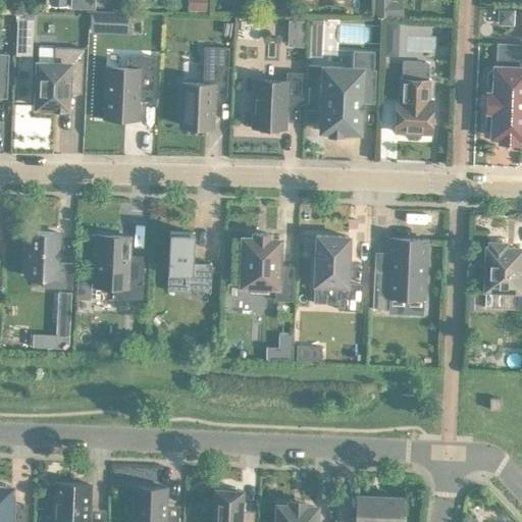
[(112,0),(113,9),(125,9),(125,0),(112,0)]
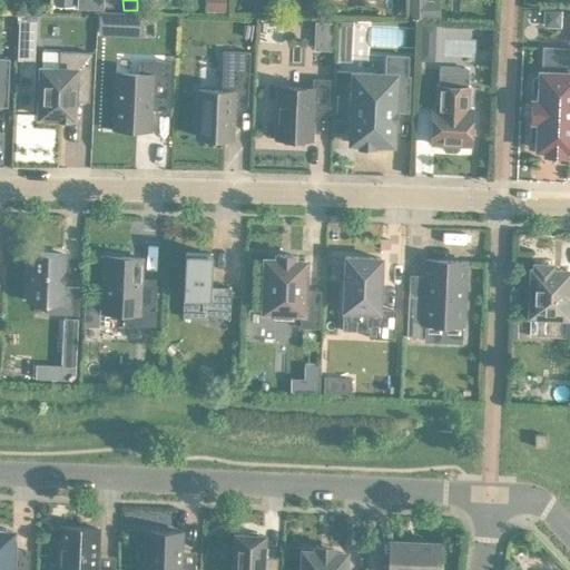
[(207,0),(207,11),(225,12),(225,0),(207,0)]
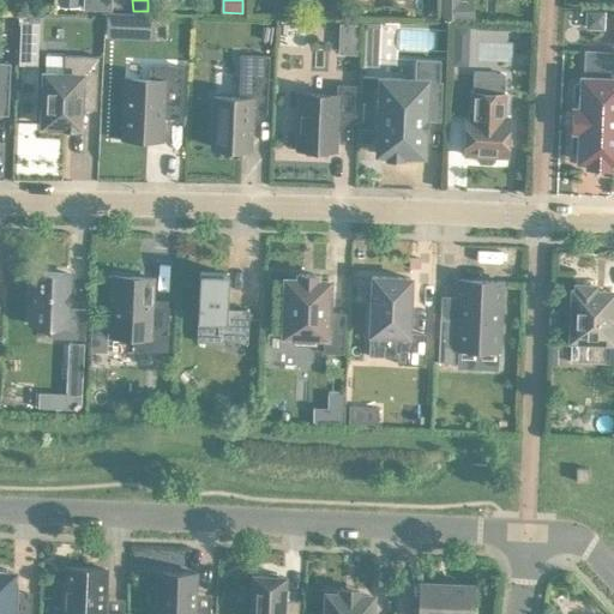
[(441,0),(443,20),(459,20),(458,0),(441,0)]
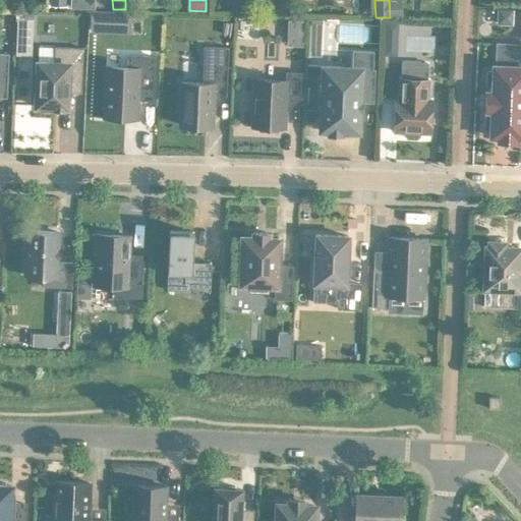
[(498,10),(497,24),(512,25),(513,11),(498,10)]
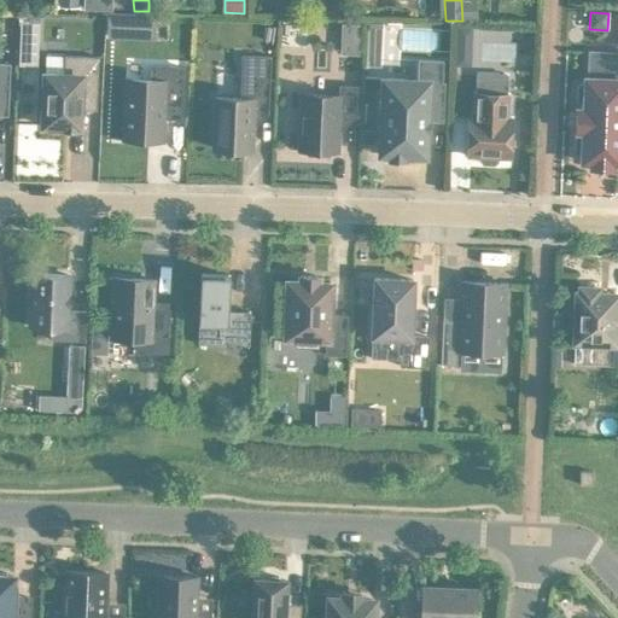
[(18,15),(18,27),(21,27),(19,45),(38,45),(39,23),(39,15),(18,15)]
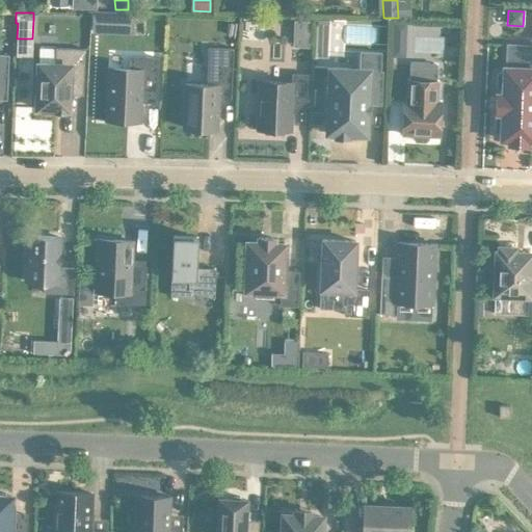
[(92,16),(92,33),(110,34),(111,16),(92,16)]
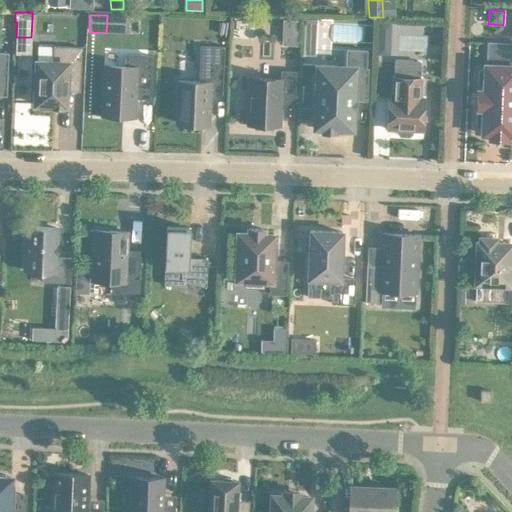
[(304,20),(303,55),(315,55),(317,20),(304,20)]
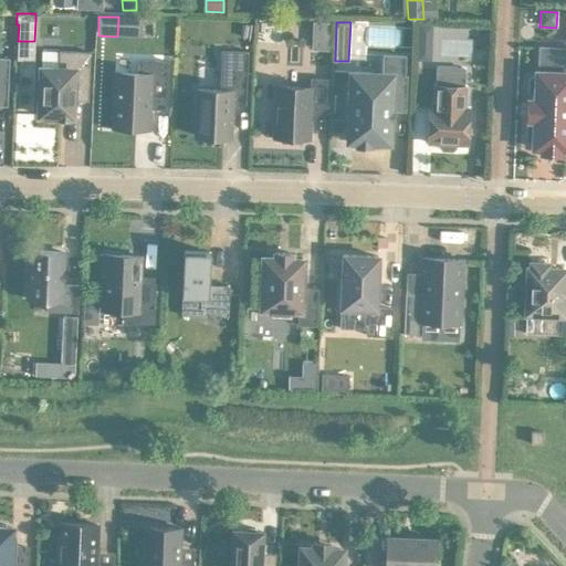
[(313,23),(313,35),(329,35),(329,23),(313,23)]
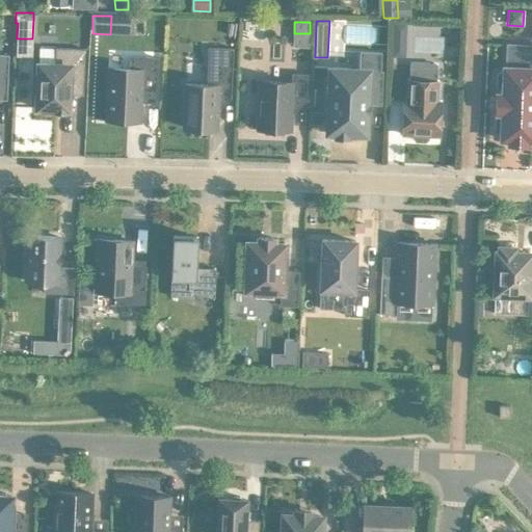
[(394,26),(394,36),(406,36),(406,26),(394,26)]
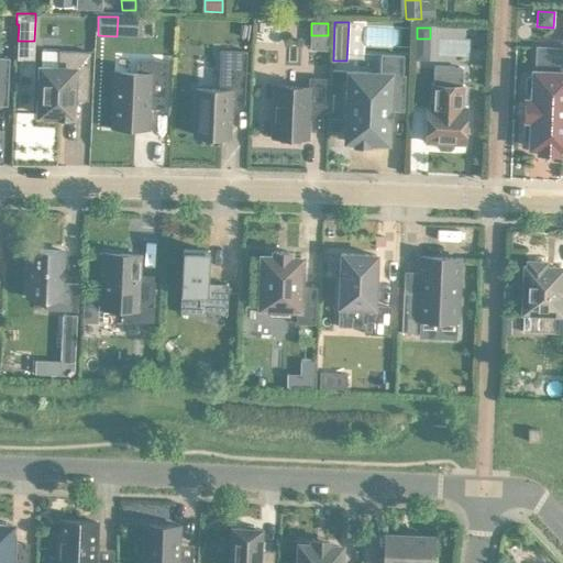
[(533,148),(562,150),(562,48),(539,48),(537,47),(537,51),(536,73),(533,72),(533,75),(533,77),(529,77),(526,80),(526,92),(528,96),(532,97),(532,101),(528,101),(525,103),(525,117),(527,120),(531,120),(531,124),(527,124),(523,128),(523,140),(526,143),(530,143),(530,145),(530,148),(533,148)]
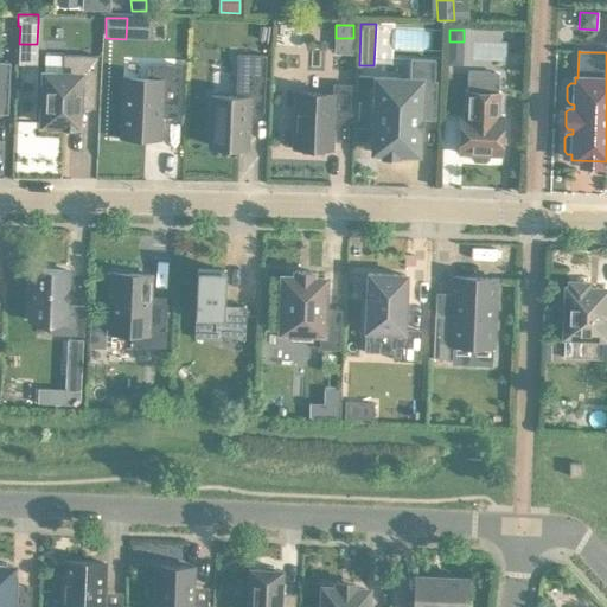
[(248,112),(263,113),(266,56),(237,55),(235,97),(211,96),(209,146),(247,147),(248,112)]
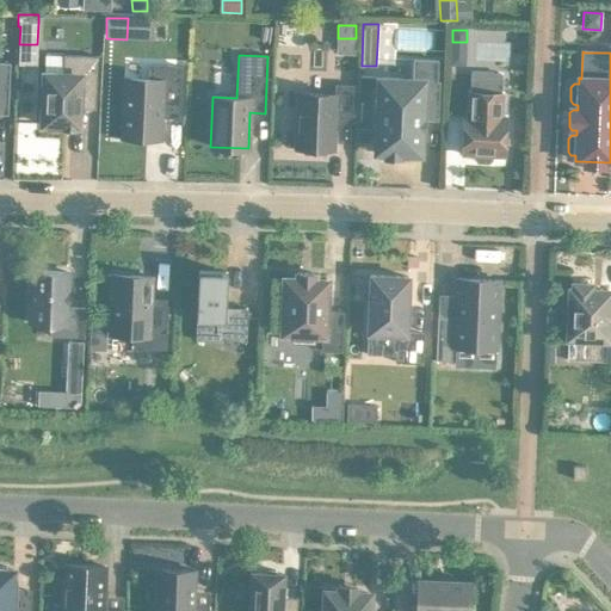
[(79,110),(94,110),(97,57),(63,56),(63,75),(44,74),(42,125),(62,127),(65,127),(73,127),(75,127),(78,127),(79,110)]
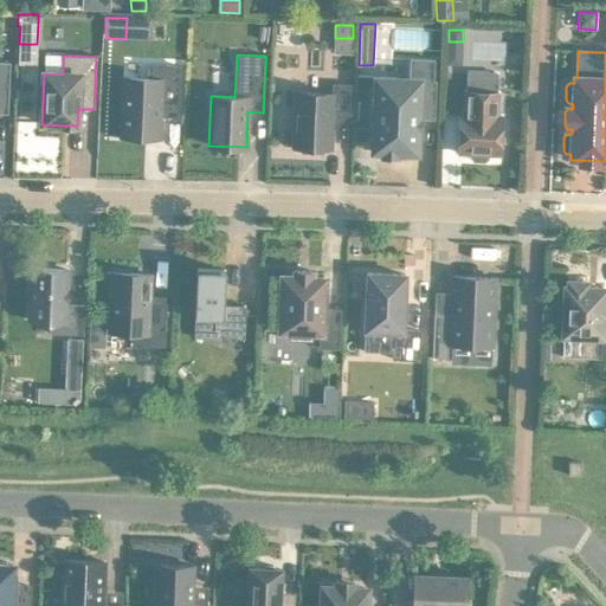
[(436,83),(433,82),(433,60),(411,60),(410,82),(376,79),(375,101),(371,101),(369,124),(375,124),(374,150),(381,152),(381,156),(398,158),(398,152),(416,153),(417,130),(418,130),(418,117),(433,117),(433,120),(436,83)]
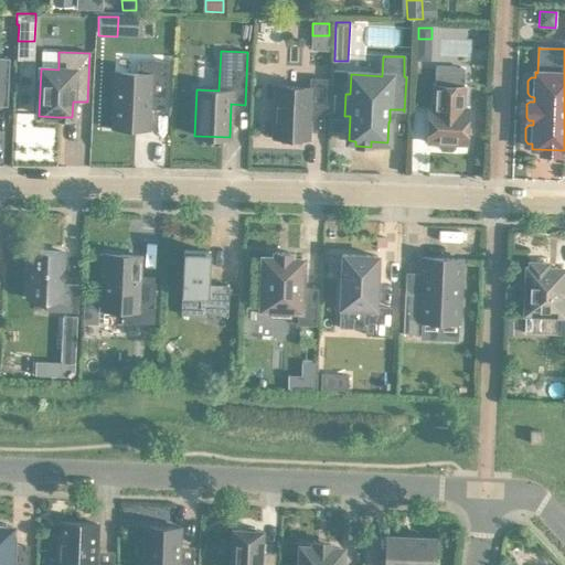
[(152,103),(166,103),(167,62),(138,61),(138,74),(114,73),(112,128),(149,129),(149,108),(152,105),(152,103)]
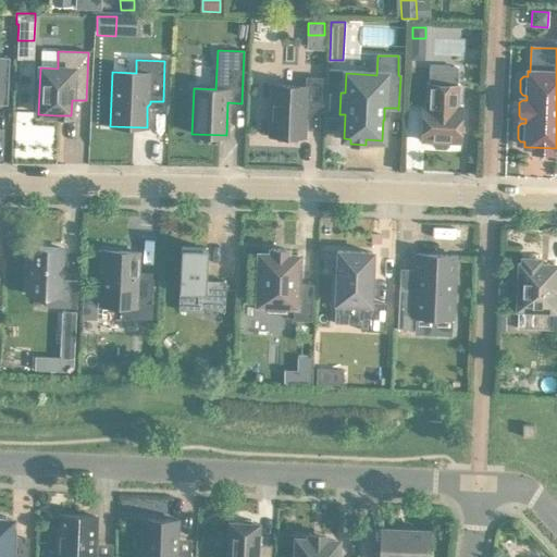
[(306,104),(321,104),(322,78),(306,78),(306,87),(271,86),(269,136),(277,136),(277,140),(296,141),(296,137),(304,137),(306,104)]
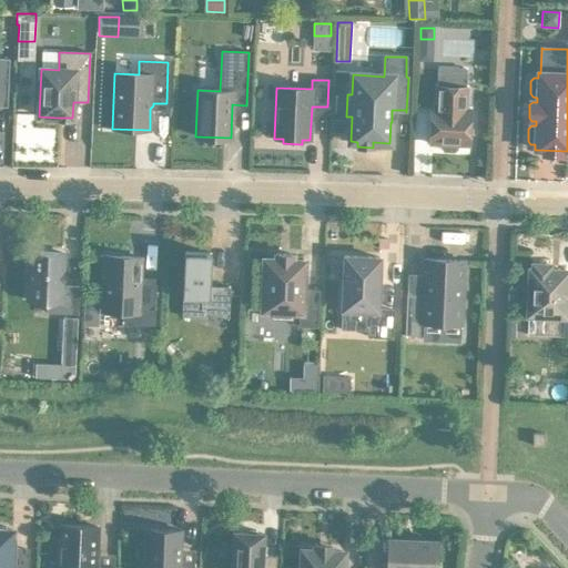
[(470,110),(466,110),(467,88),(436,87),(435,109),(430,108),(429,144),(442,145),(442,149),(444,151),(454,152),(457,150),(457,145),(469,146),(470,110)]
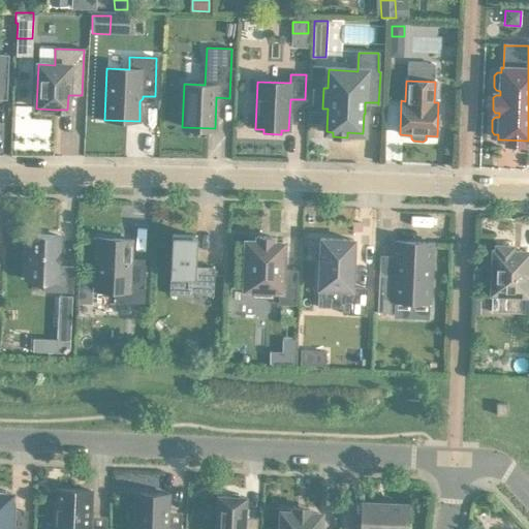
[(310,113),(310,125),(320,125),(320,113),(310,113)]
